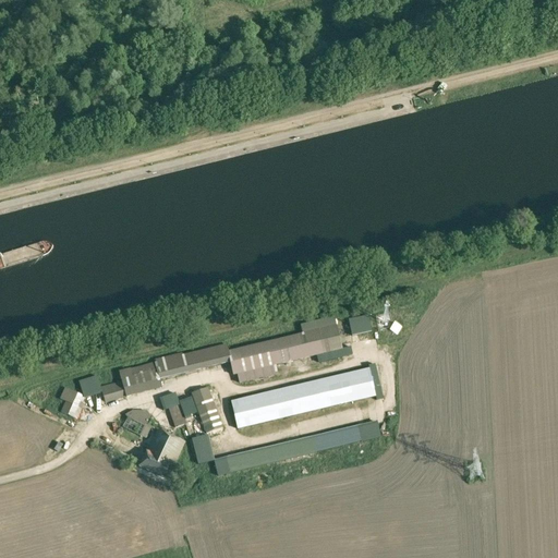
[(100,387),(105,403),(125,398),(162,389),(160,380),(230,364),(233,376),(342,350),(337,326),(229,351),(227,342),(218,344),(219,347),(183,355),(182,353),(154,361),(155,365),(131,371),(131,368),(119,372),(121,381),(100,387)]
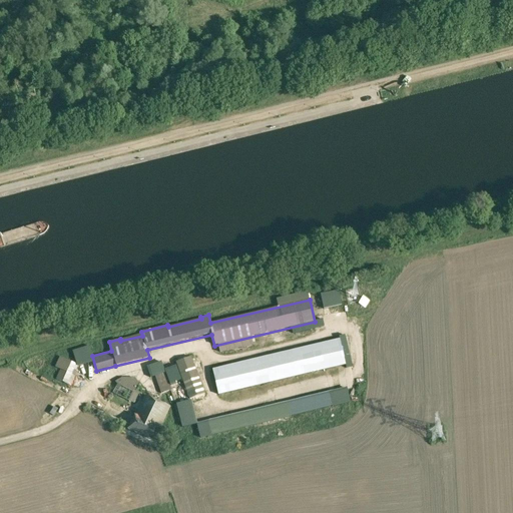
[(211,371),(217,394),(275,380),(345,364),(339,340),(211,371)]
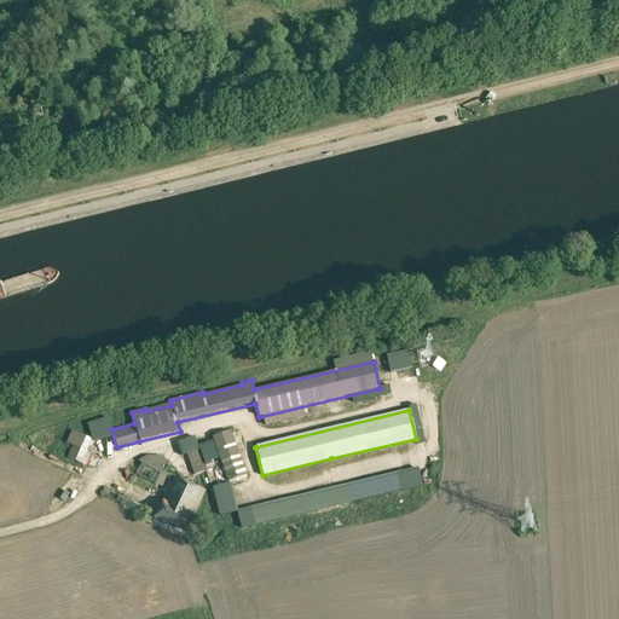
[(68,458),(84,466),(94,440),(73,432),(68,444),(73,446),(68,458)]
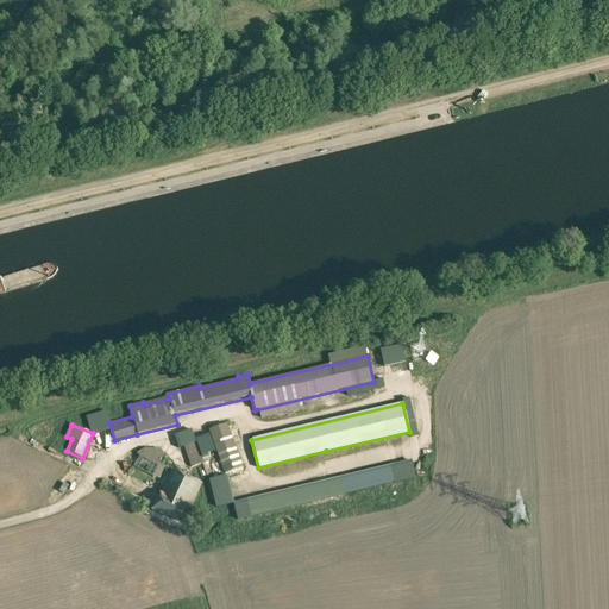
[(236,435),(215,444),(227,473),(248,465),(236,435)]
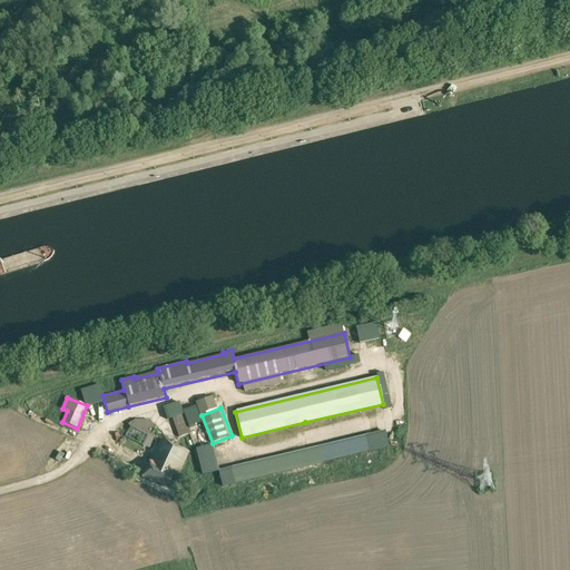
[(183,414),(173,419),(179,438),(190,433),(183,414)]
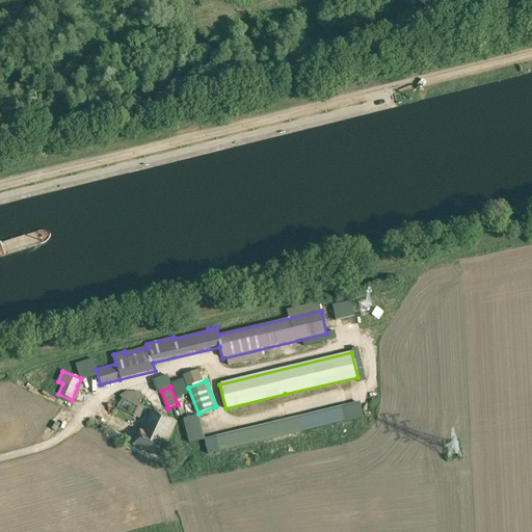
[(138,406),(143,396),(142,393),(125,393),(120,396),(122,398),(138,406)]
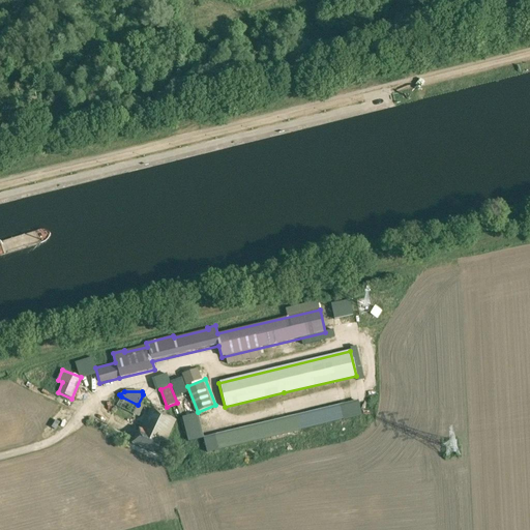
[(80,407),(90,400),(86,392),(76,400),(80,407)]
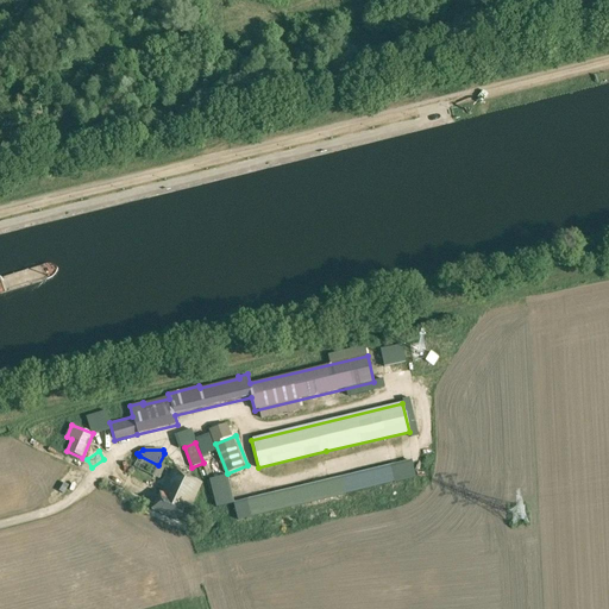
[(165,481),(169,468),(162,465),(158,478),(165,481)]
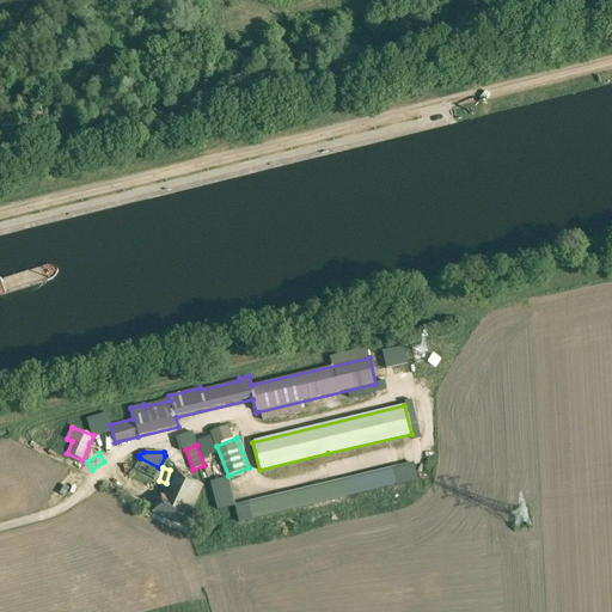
[(397,484),(392,467),(343,479),(347,496),(397,484)]
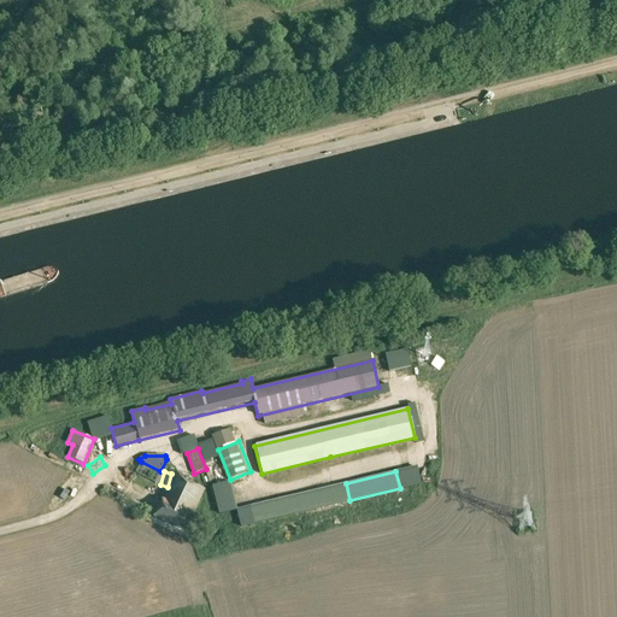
[(154,516),(188,532),(195,513),(194,512),(204,489),(174,476),(163,500),(162,499),(154,516)]
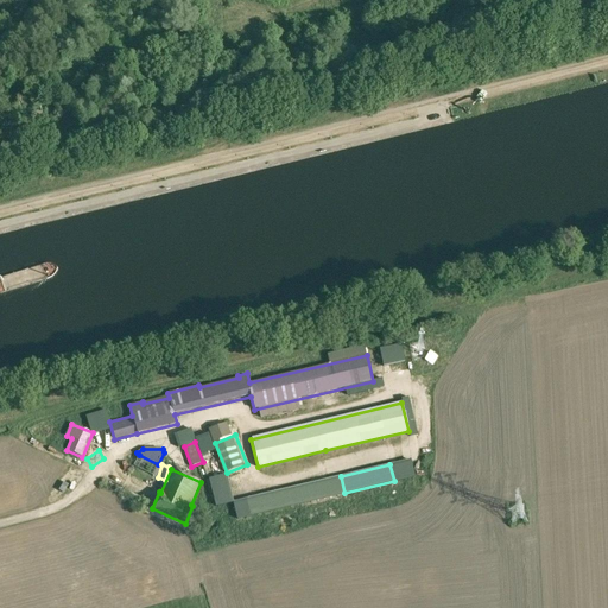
[(215,507),(233,502),(226,475),(208,480),(215,507)]
